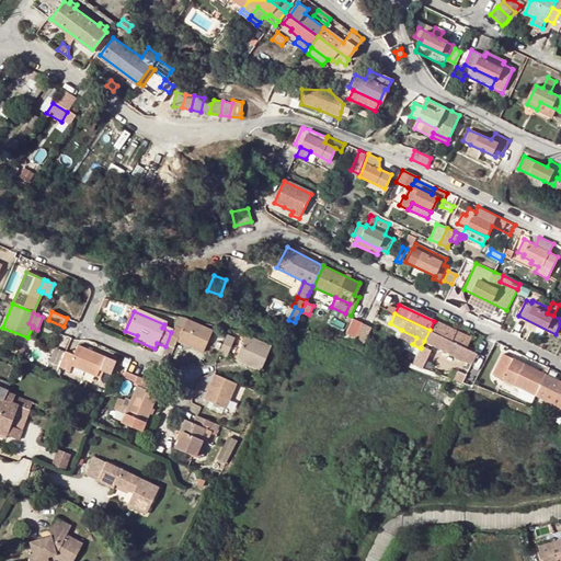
[(345,332),(355,336),(362,323),(352,319),(345,332)]
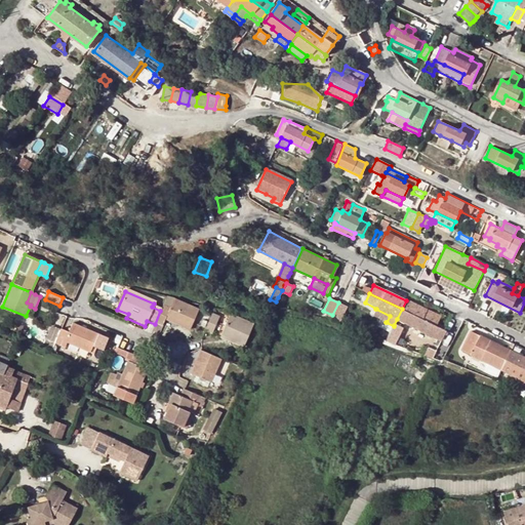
[(189,331),(198,311),(173,299),(169,309),(162,306),(160,311),(155,324),(161,327),(164,321),(165,318),(177,323),(175,326),(189,331)]
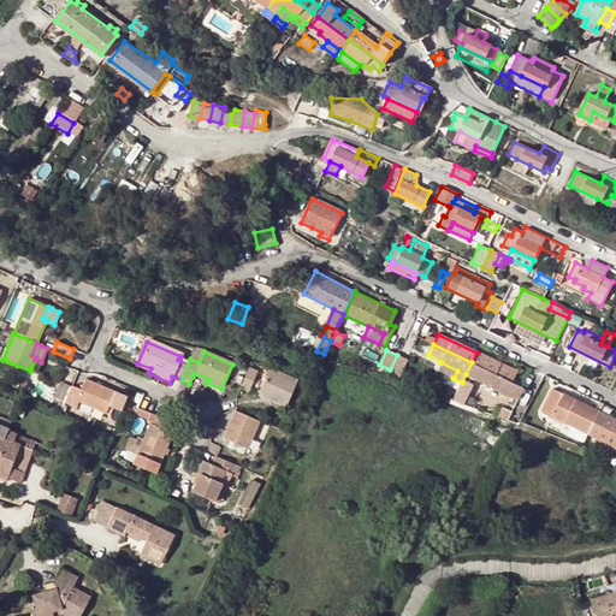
[(515,372),(477,353),(472,362),(511,381),(515,372)]
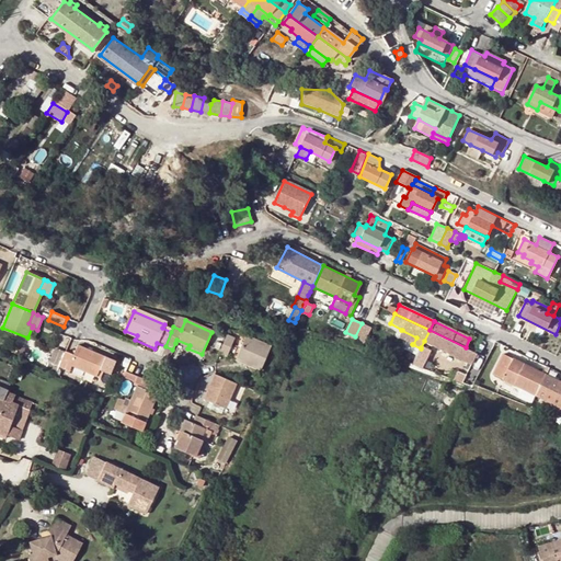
[(370,328),(362,323),(355,336),(364,342),(370,328)]
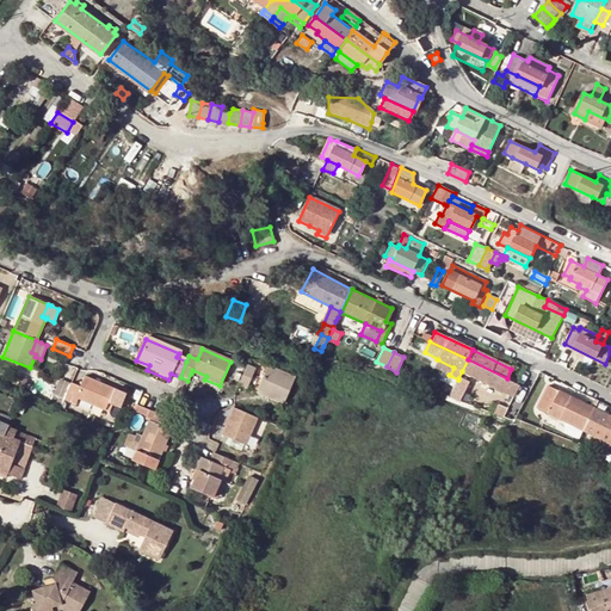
[(507,378),(468,359),(462,371),(514,396),(520,384),(516,382),(512,381),(507,378)]
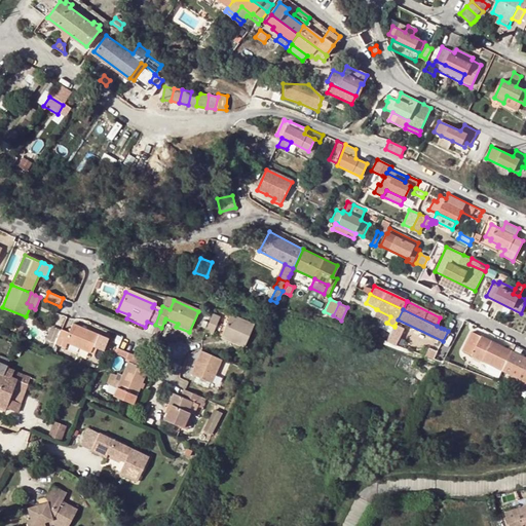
[(387,323),(390,316),(378,310),(377,312),(375,316),(387,323)]
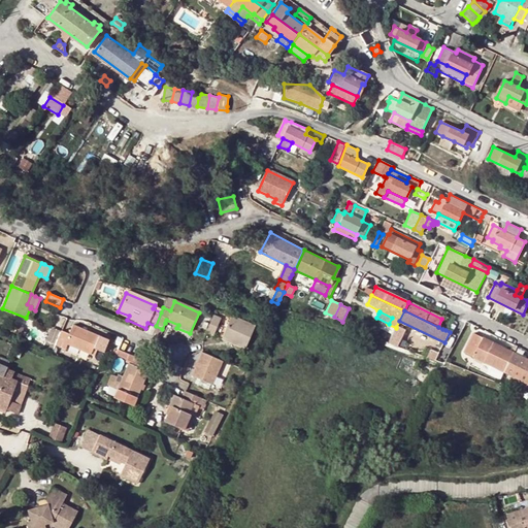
[(212,336),(220,320),(212,317),(205,332),(212,336)]
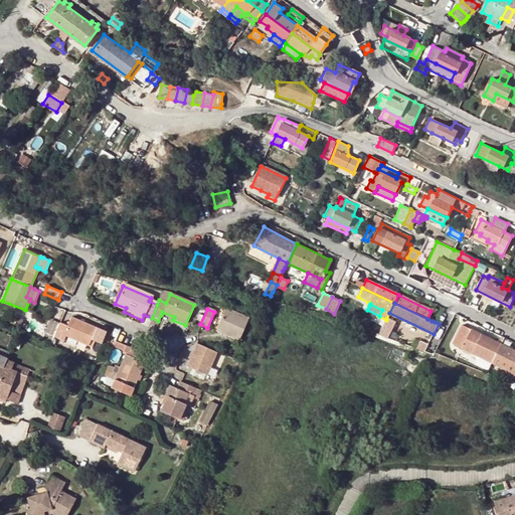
[(225,309),(216,328),(226,333),(224,336),(238,342),(248,319),(225,309)]
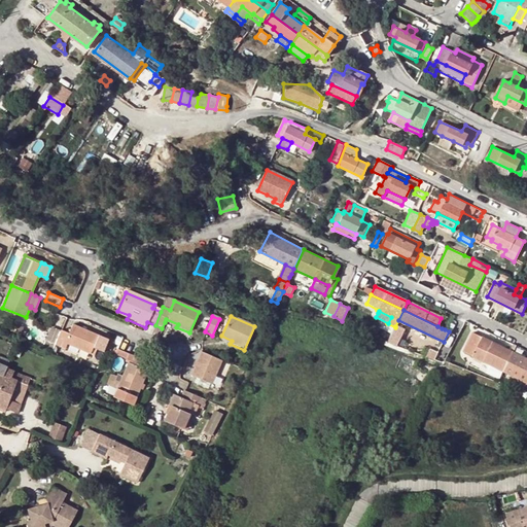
[(176,327),(178,324),(166,319),(165,322),(176,327)]
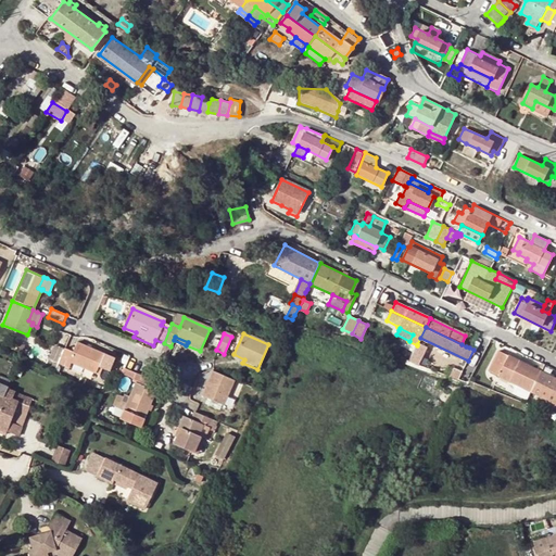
[(110,373),(116,358),(105,353),(77,341),(74,351),(65,348),(59,362),(70,367),(71,363),(96,374),(99,367),(110,373)]
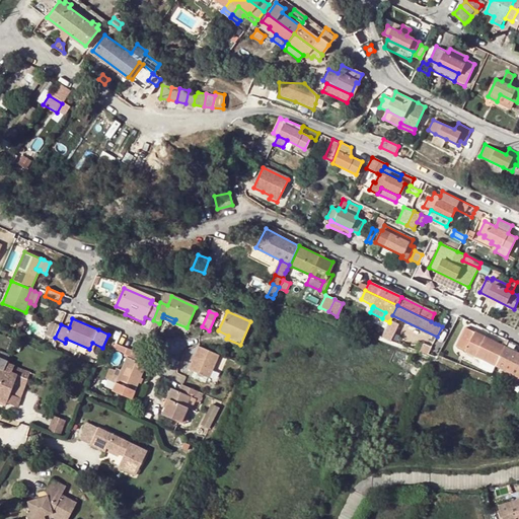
[(389,321),(389,322),(385,329),(391,332),(395,324),(389,321)]
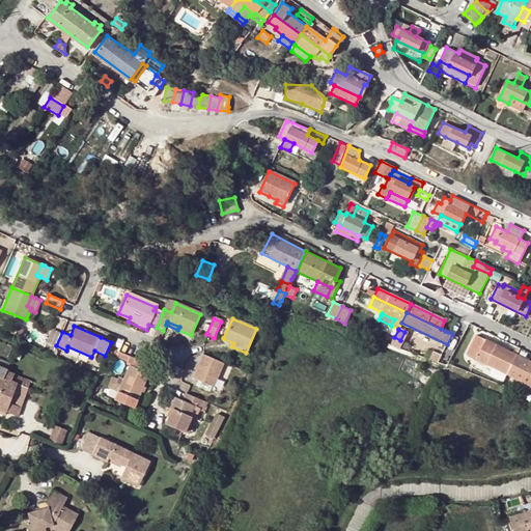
[(481,350),(516,366),(521,357),(480,338),(475,347),(481,350)]
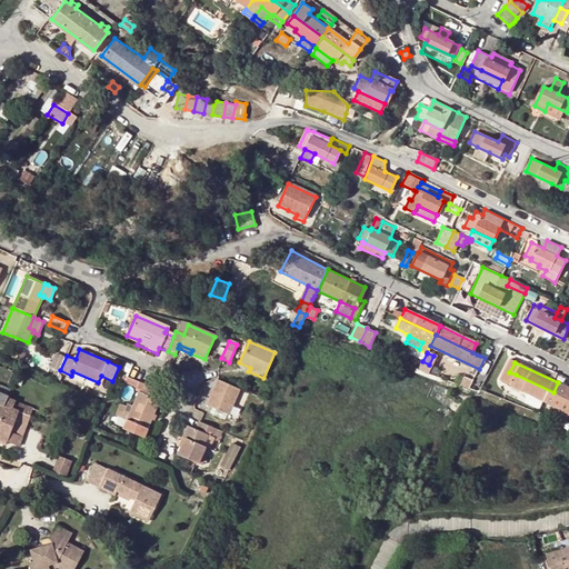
[(549,403),(553,392),(516,375),(511,383),(522,389),(521,390),(529,395),(549,403)]
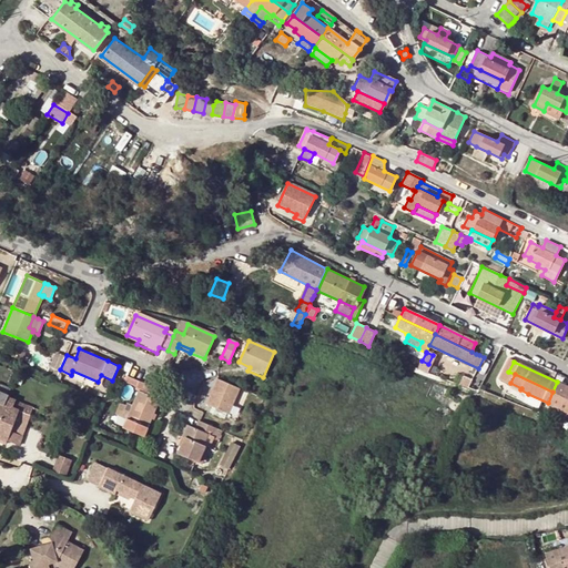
[(138,382),(128,377),(124,383),(135,387),(138,382)]
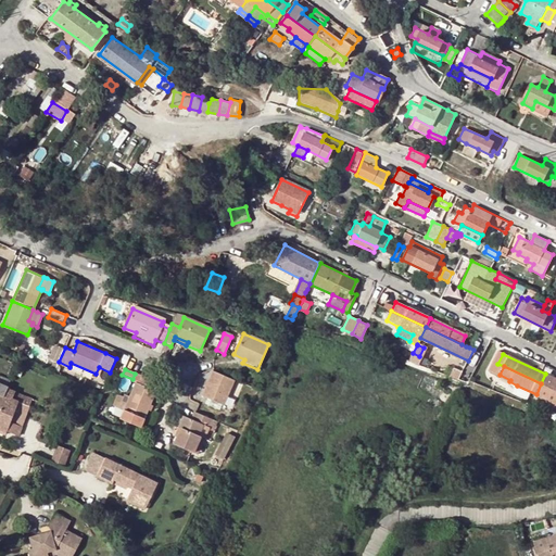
[(201,396),(222,405),(234,381),(213,371),(201,396)]
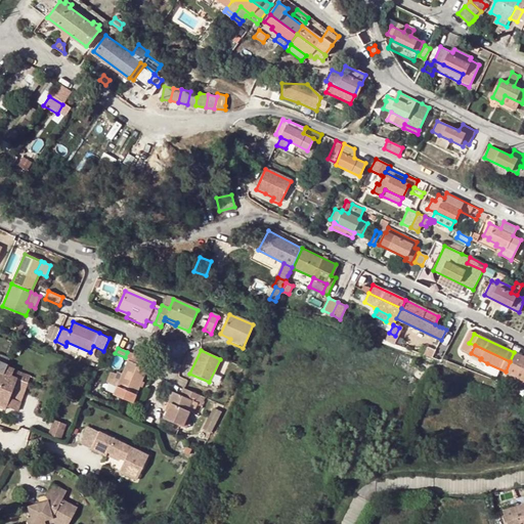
[(135,395),(149,362),(132,354),(127,352),(125,357),(124,358),(127,359),(121,374),(116,387),(112,395),(131,403),(135,395)]
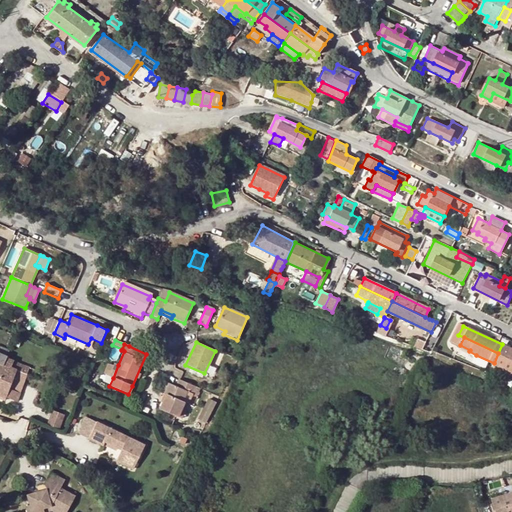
[(511,348),(502,344),(498,353),(511,360),(511,348)]
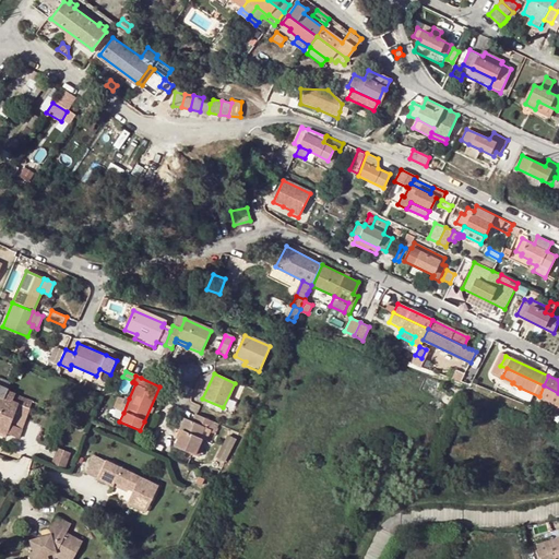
[(11,401),(14,394),(6,391),(9,383),(0,380),(0,399),(15,406),(16,406),(18,405),(18,404),(11,401)]
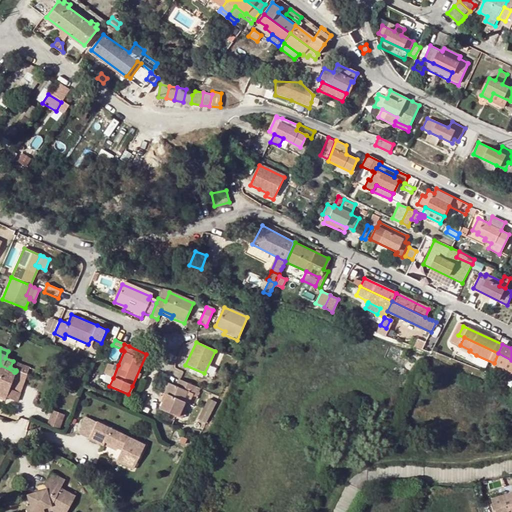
[(511,371),(511,360),(498,353),(494,363),(511,371)]
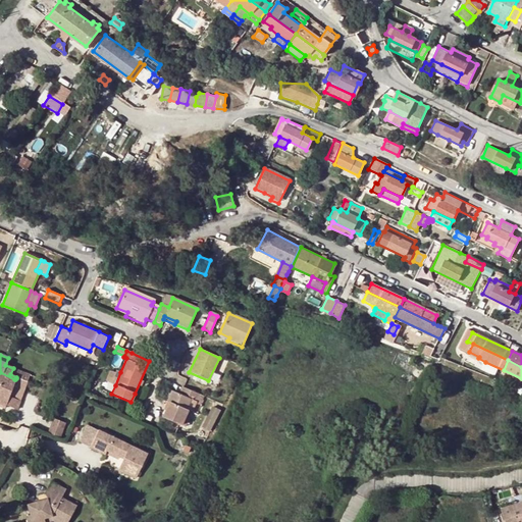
[(496,375),(499,368),(485,362),(482,369),(496,375)]
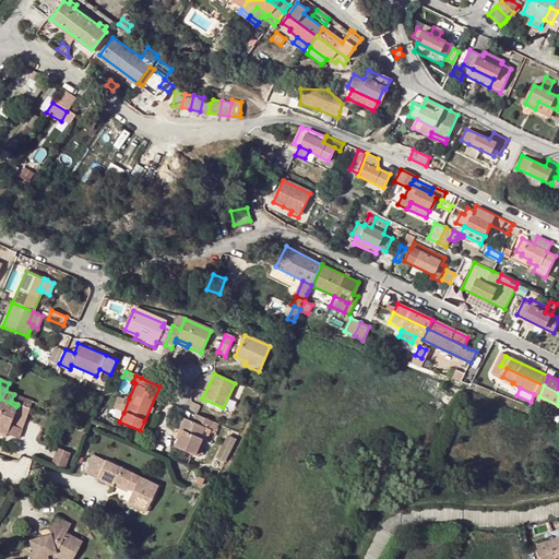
[(23,407),(26,400),(14,394),(11,401),(18,404),(18,405),(23,407)]
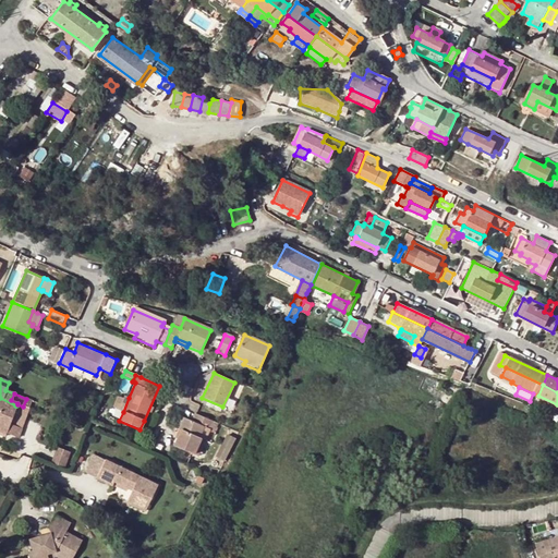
[(123,412),(129,398),(123,396),(122,398),(120,397),(120,398),(117,397),(112,408),(123,412)]
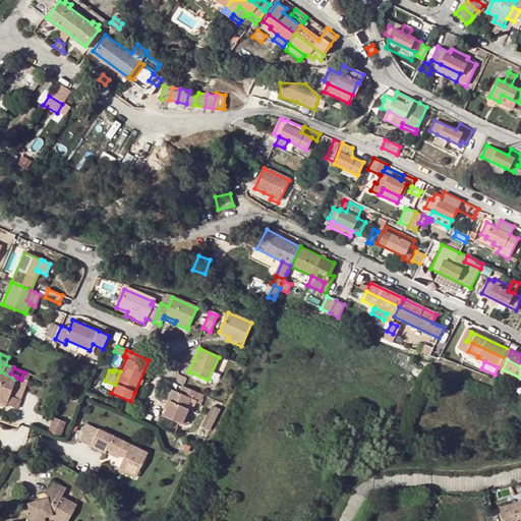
[(14,379),(0,371),(0,402),(5,404),(5,403),(17,407),(20,400),(18,399),(8,396),(14,379)]
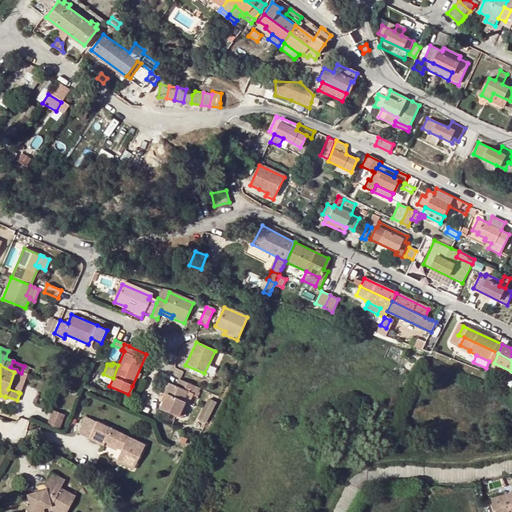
[(18,392),(25,376),(15,372),(14,372),(8,389),(18,392)]
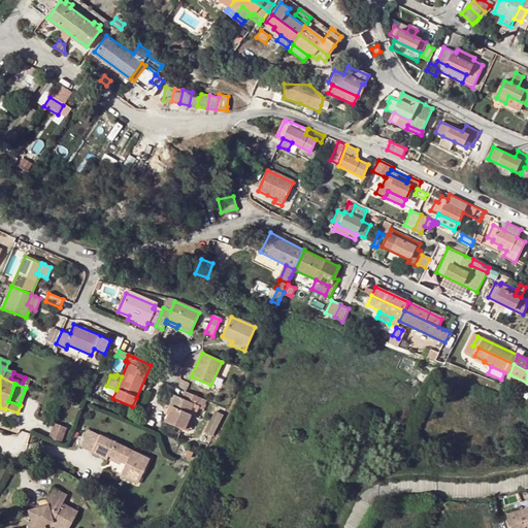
[(180,431),(188,415),(186,414),(190,403),(196,406),(199,399),(184,392),(180,399),(173,396),(168,407),(169,408),(163,423),(180,431)]
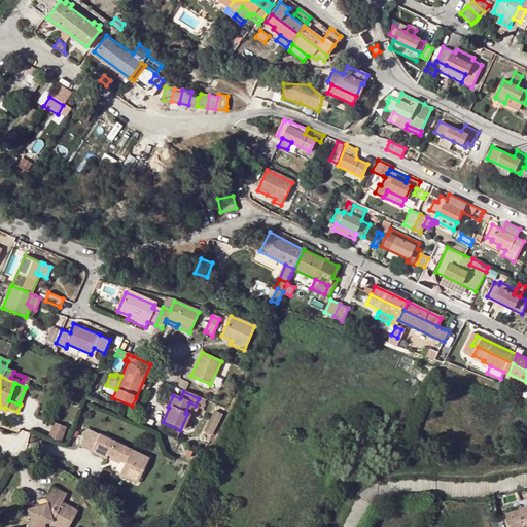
[(191,417),(196,408),(200,410),(203,400),(199,398),(196,406),(189,402),(185,413),(187,414),(180,430),(184,432),(190,417),(191,417)]
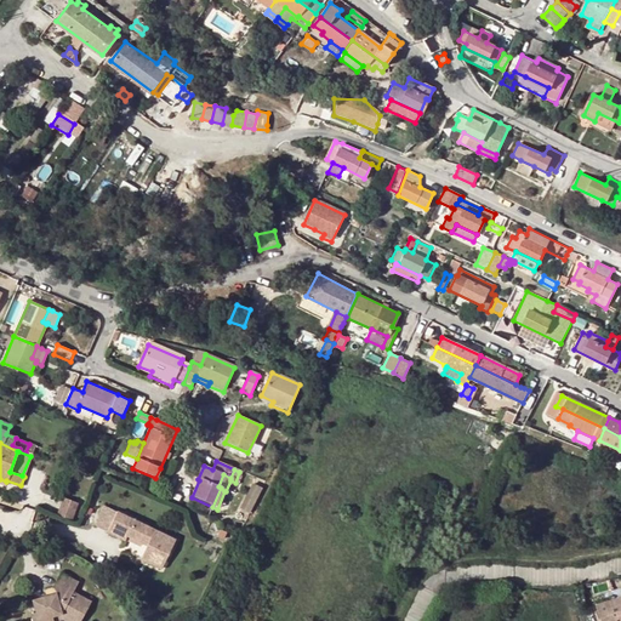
[(63,499),(58,516),(73,522),(79,505),(63,499)]
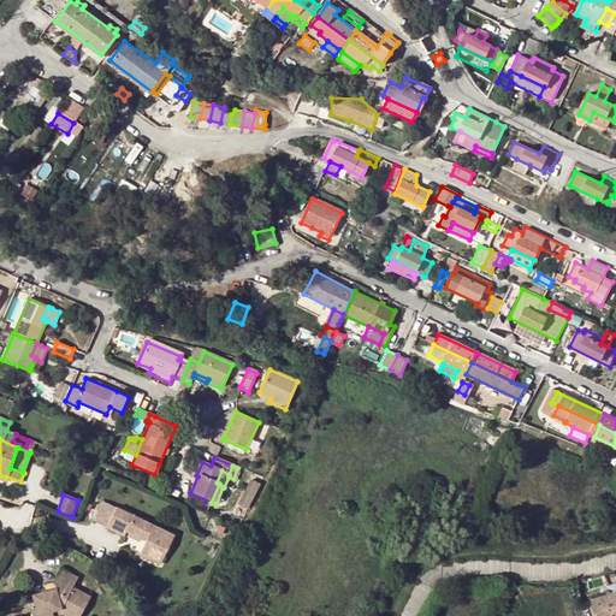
[(136,554),(157,562),(170,533),(111,508),(111,509),(98,503),(89,522),(101,528),(119,535),(122,531),(137,538),(138,535),(142,538),(142,539),(136,554)]
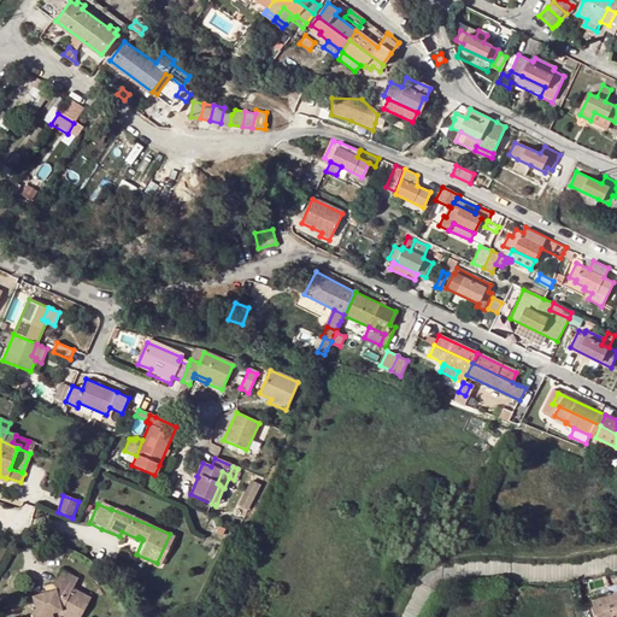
[(31,616),(51,616),(52,616),(51,612),(59,610),(70,616),(80,616),(90,603),(74,589),(80,581),(64,569),(54,582),(53,589),(31,597),(34,606),(29,607),(31,616)]
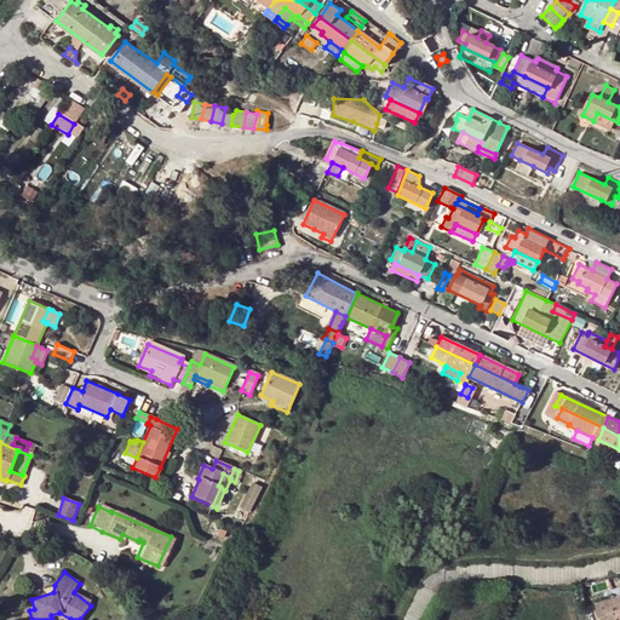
[(619,619),(619,598),(598,604),(602,619),(619,619)]
